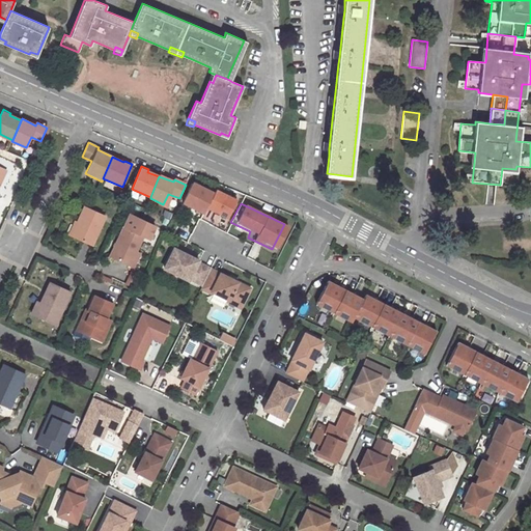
[(92,244),(105,216),(84,206),(71,234),(92,244)]
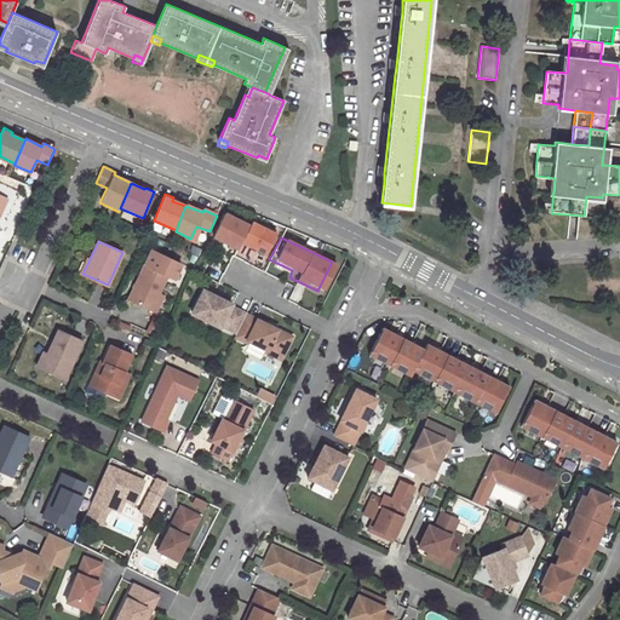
[(151,250),(144,264),(128,299),(153,309),(167,275),(174,279),(182,264),(151,250)]
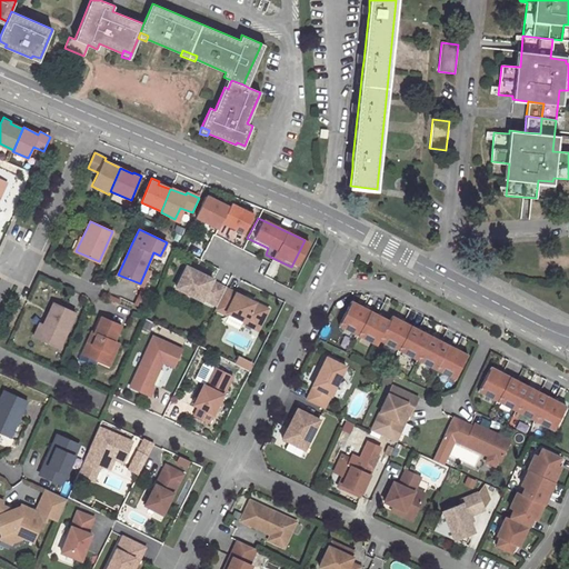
[(202,298),(217,305),(226,287),(211,280),(212,278),(187,266),(176,287),(201,300),(202,298)]
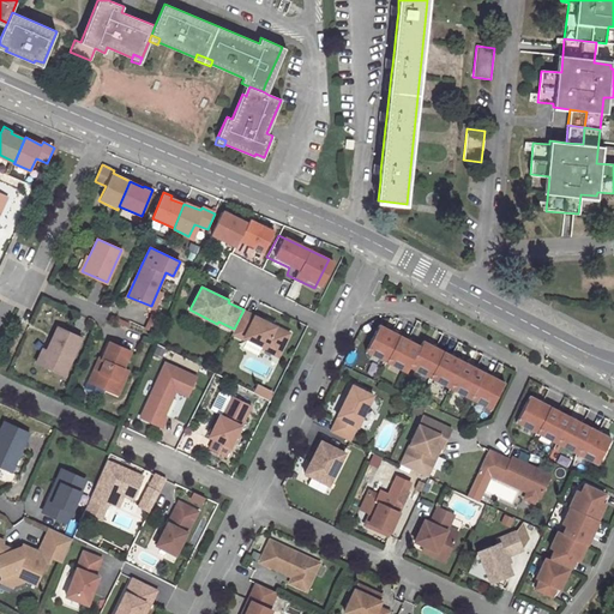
[(289,332),(244,309),(234,329),(232,332),(244,338),(245,336),(264,347),(263,348),(277,355),(289,332)]
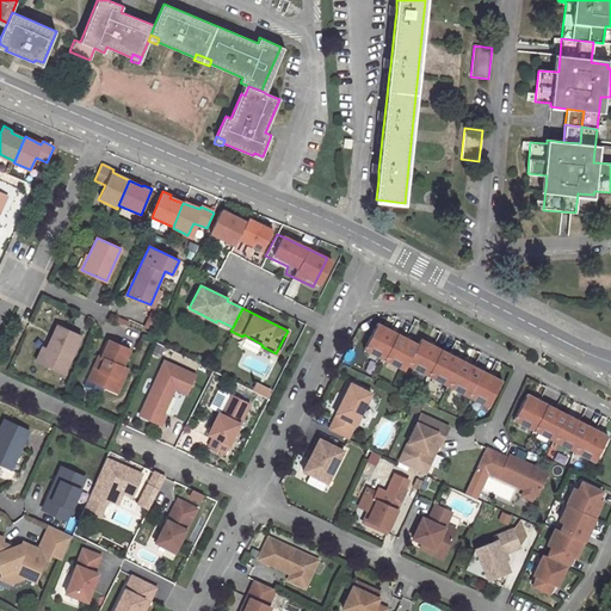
[(487,407),(500,380),(419,338),(417,344),(375,322),(362,350),(402,370),(406,365),(487,407)]
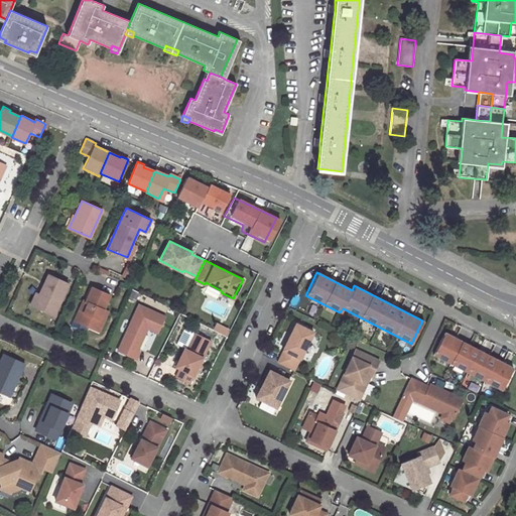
[(54,315),(69,283),(49,274),(40,293),(34,306),(54,315)]
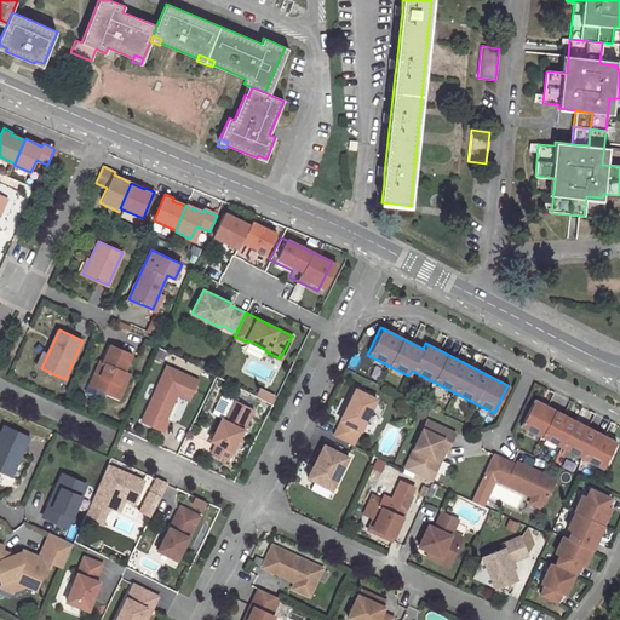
[(105,365),(96,388),(120,397),(125,385),(119,383),(124,372),(131,354),(110,345),(103,363),(105,365)]
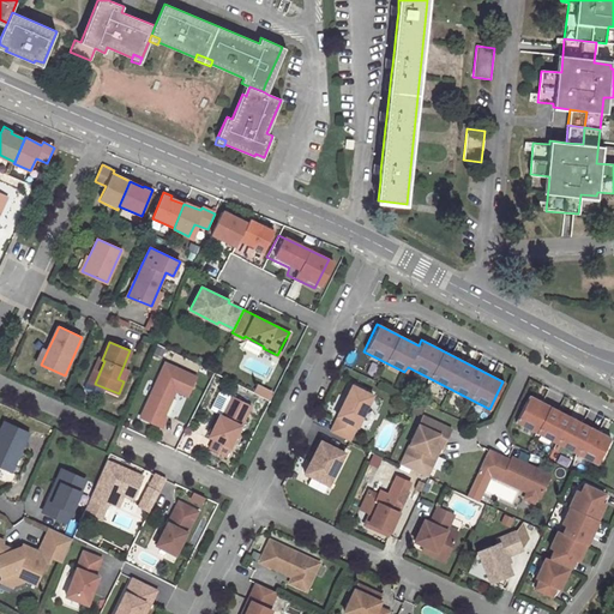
[(43,347),(36,362),(41,365),(48,349),(43,347)]
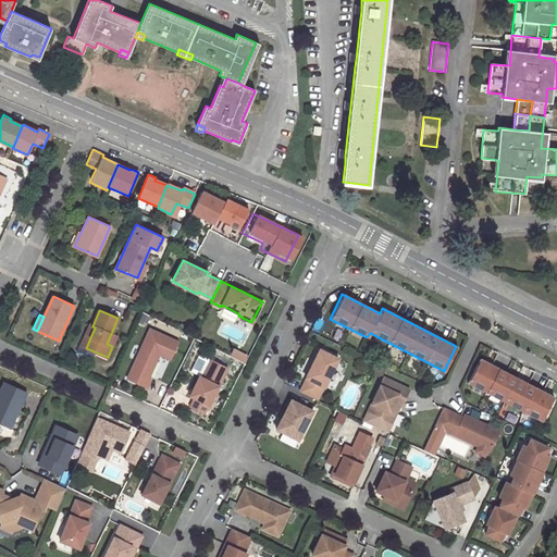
[(86,348),(95,327),(93,326),(89,325),(81,346),(86,348)]
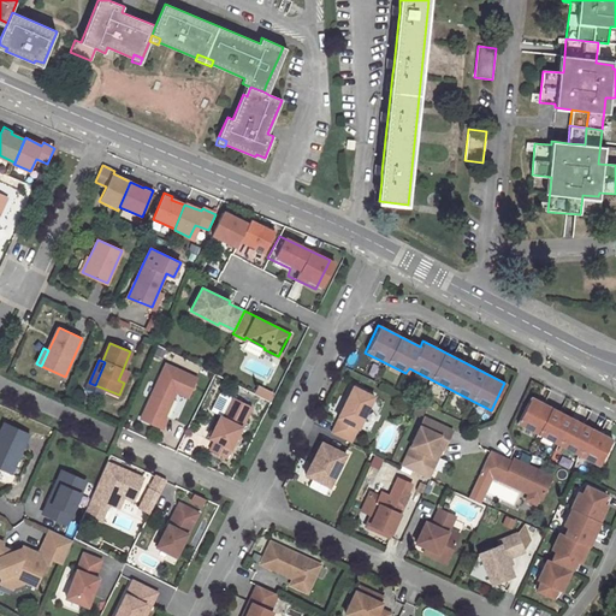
[(188,397),(197,378),(166,363),(141,419),(160,427),(176,391),(188,397)]
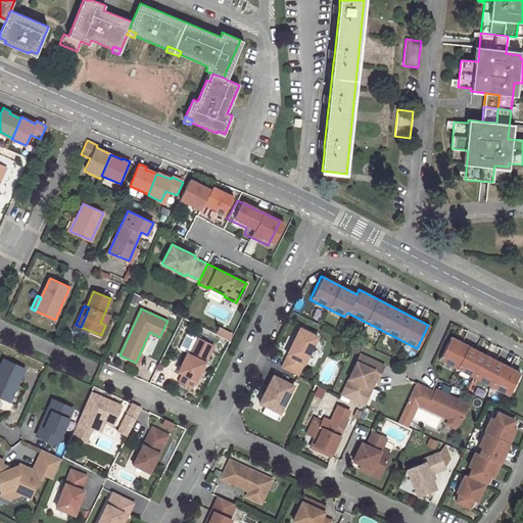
[(105,325),(109,316),(104,314),(100,323),(105,325)]
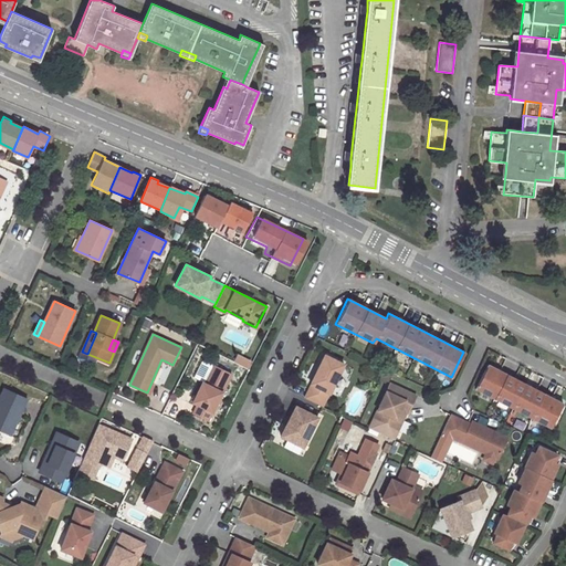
[(303,398),(321,407),(327,392),(328,394),(342,364),(323,355),(308,384),(310,385),(303,398)]
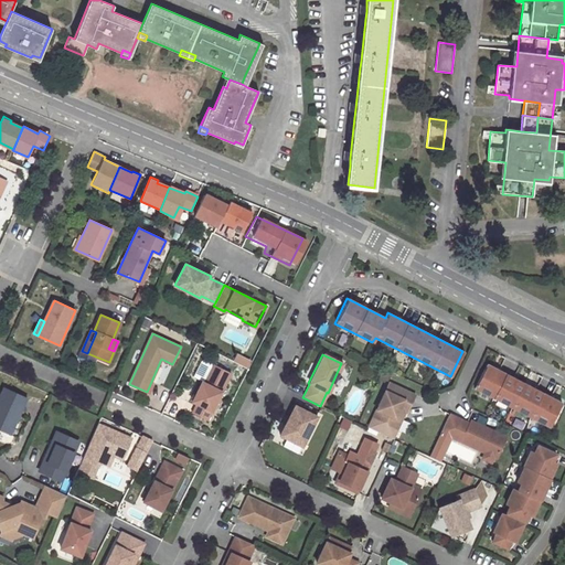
[(203,379),(209,365),(199,362),(193,375),(203,379)]
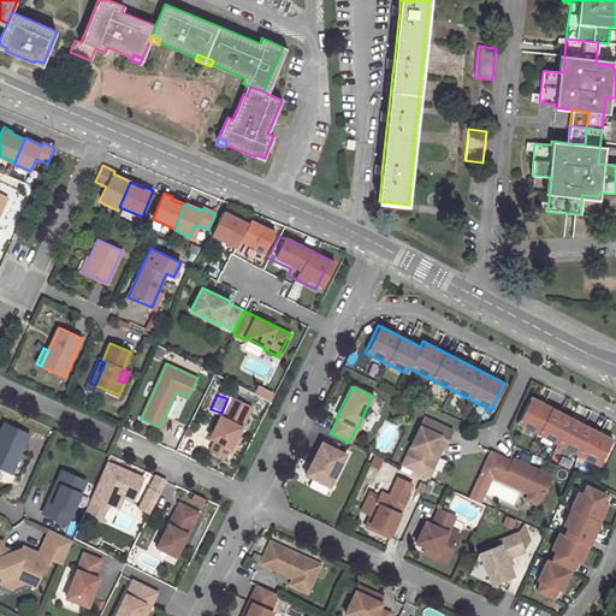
[(529,396),(515,422),(597,465),(611,438),(529,396)]
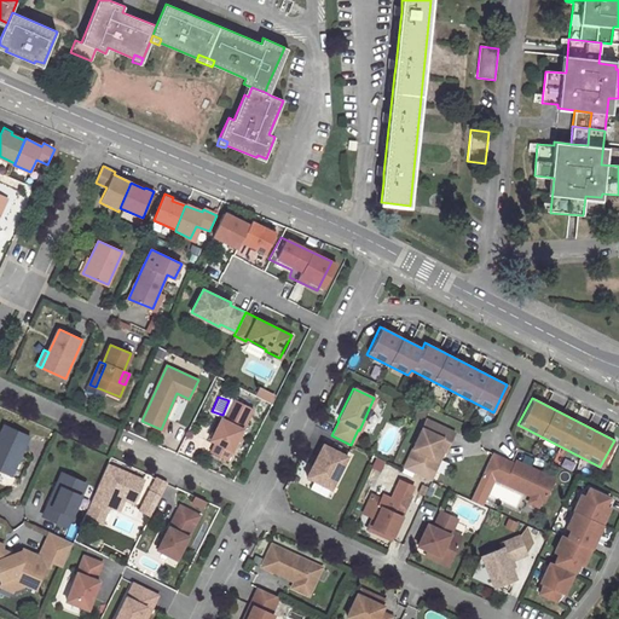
[(227,461),(253,408),(235,399),(224,418),(221,417),(210,439),(215,443),(210,452),(227,461)]
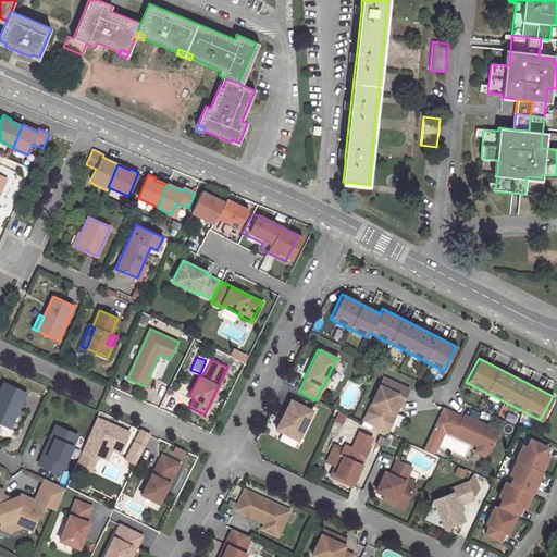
[(407,388),(382,378),(367,412),(386,421),(391,412),(388,411),(393,403),(398,405),(399,406),(407,388)]
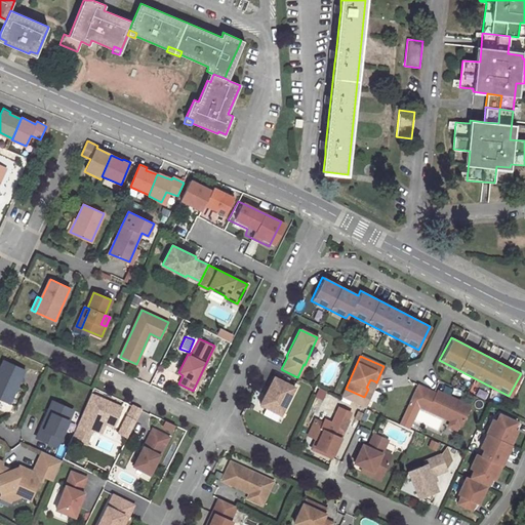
[(0,398),(9,402),(24,369),(3,360),(0,366),(0,398)]
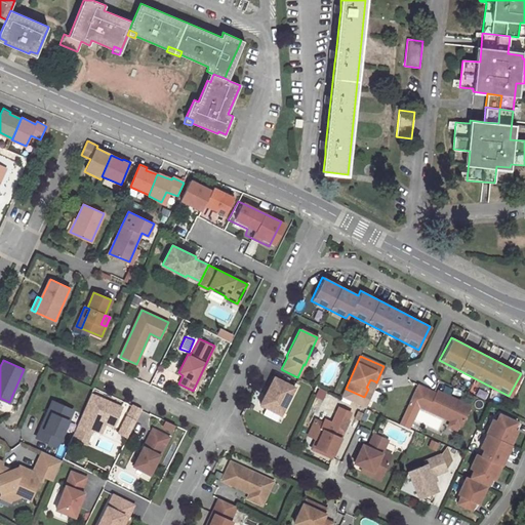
[(273,376),(258,404),(280,415),(293,387),(273,376)]
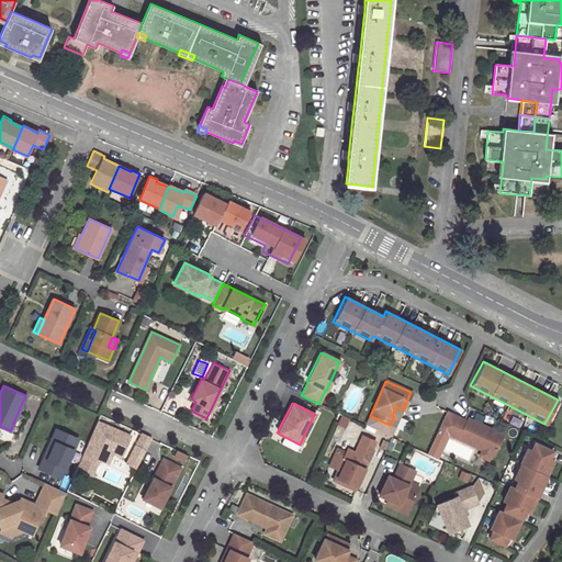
[(393,427),(402,408),(396,406),(392,415),(394,416),(390,425),(393,427)]
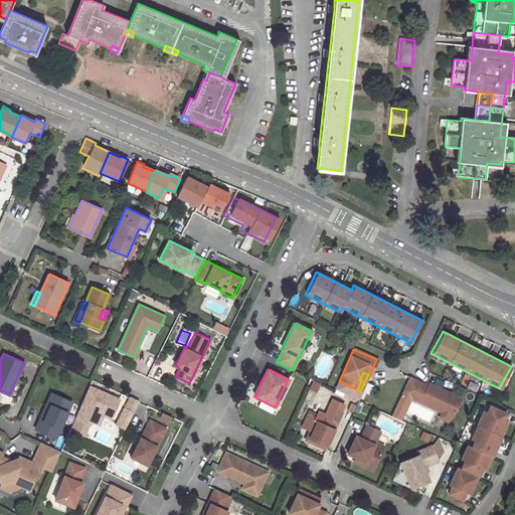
[(426,385),(407,377),(400,393),(441,411),(449,415),(451,416),(460,397),(427,383),(426,385)]
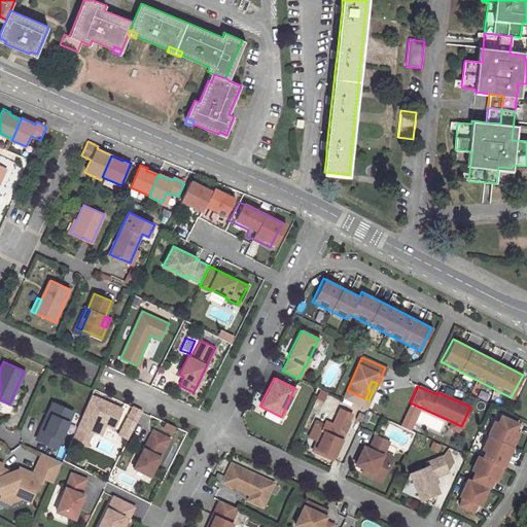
[(121,409),(91,395),(77,427),(91,433),(95,432),(100,422),(104,420),(115,424),(121,409)]
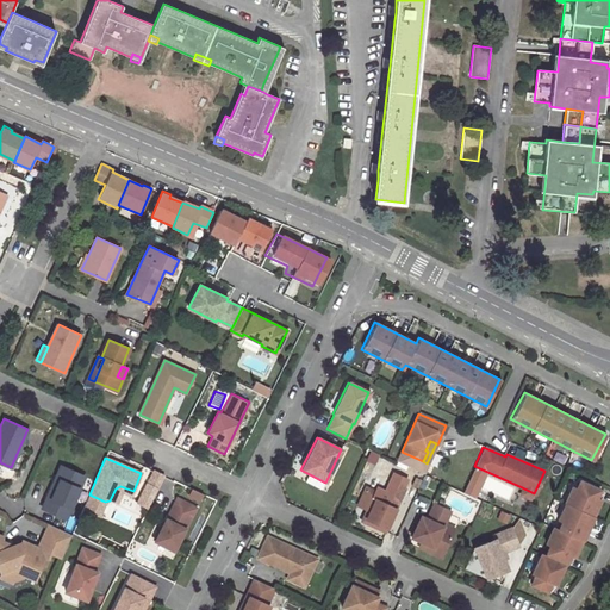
[(66,520),(85,477),(60,466),(55,479),(58,481),(51,498),(47,497),(41,509),(66,520)]
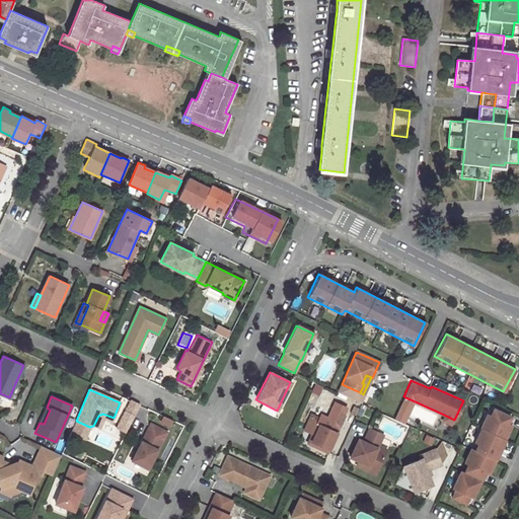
[(258,404),(256,409),(272,417),(274,412),(258,404)]
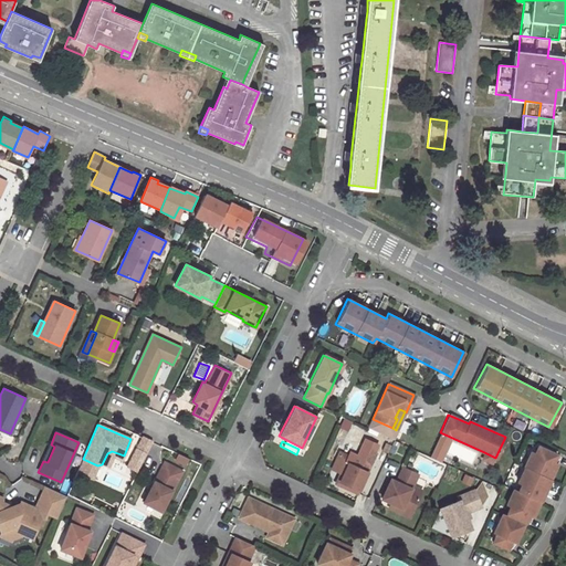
[(51,444),(43,461),(48,462),(54,447),(51,444)]
